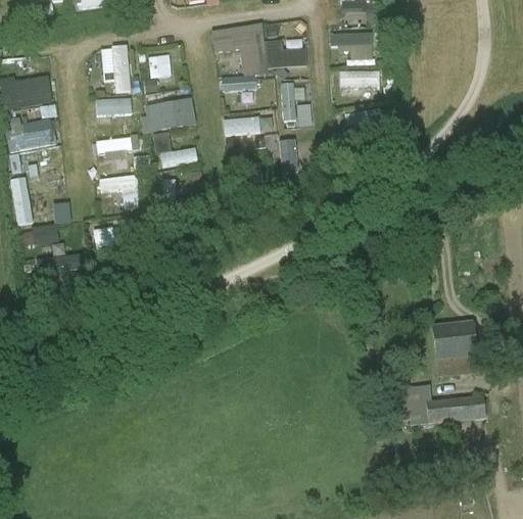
[(367,10),(367,0),(340,0),(341,9),(367,10)]
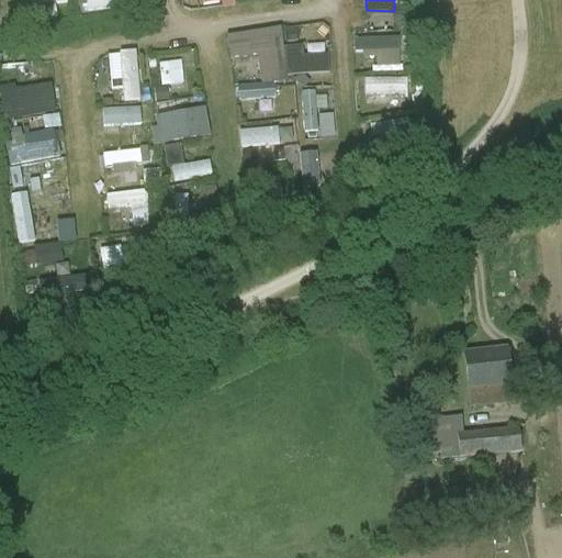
[(395,0),(396,11),(370,13),(371,23),(407,21),(405,0),(395,0)]
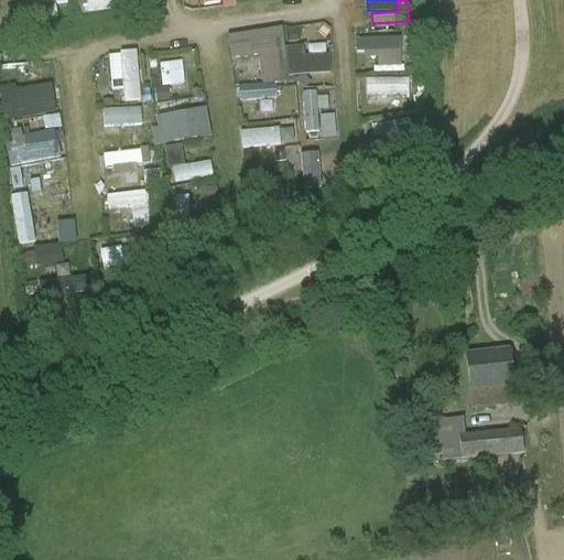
[(240,97),(277,94),(274,79),(289,78),(283,27),(228,32),(231,56),(259,54),(262,82),(239,84),(240,97)]
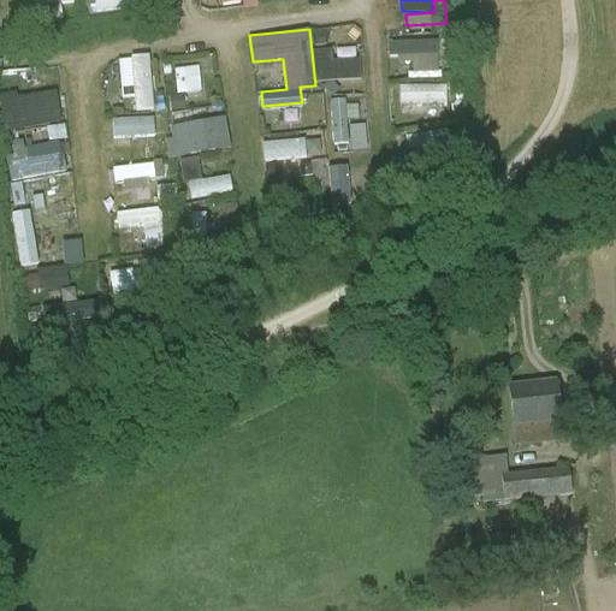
[(440,72),(439,36),(392,39),(394,75),(440,72)]
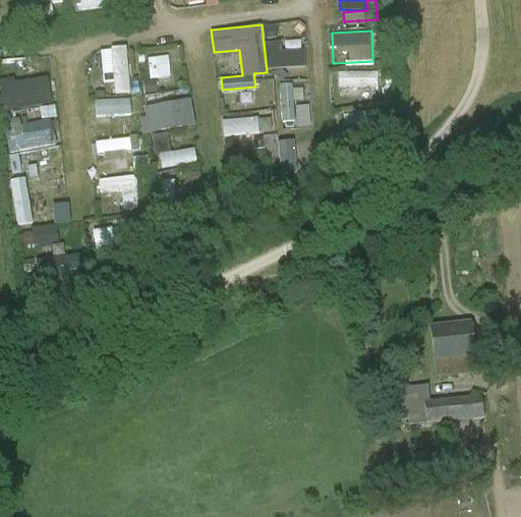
[(305,47),(282,48),(282,39),(266,40),(268,66),(306,64),(305,47)]
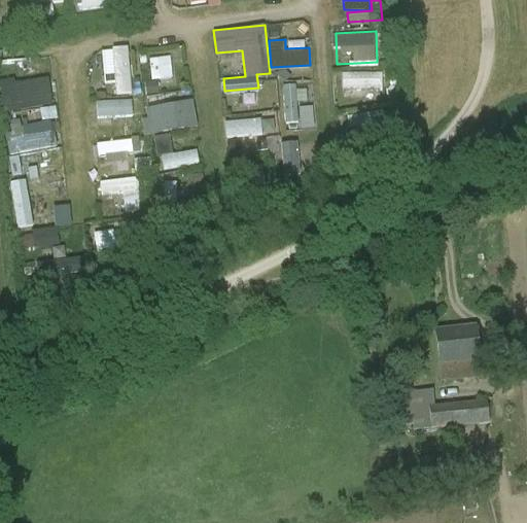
[(129,46),(106,47),(108,92),(131,91),(129,46)]
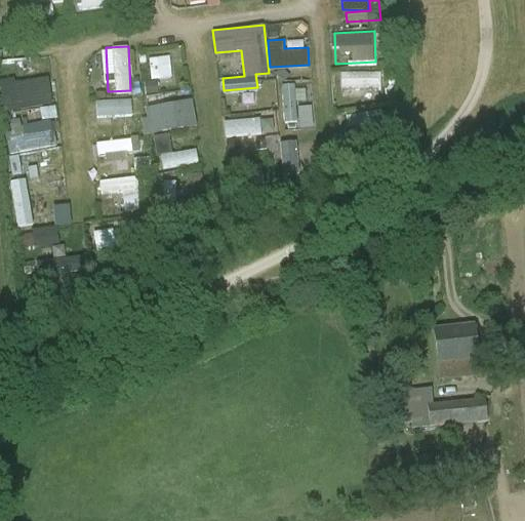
[(380,97),(380,71),(340,71),(340,86),(359,86),(359,97),(380,97)]
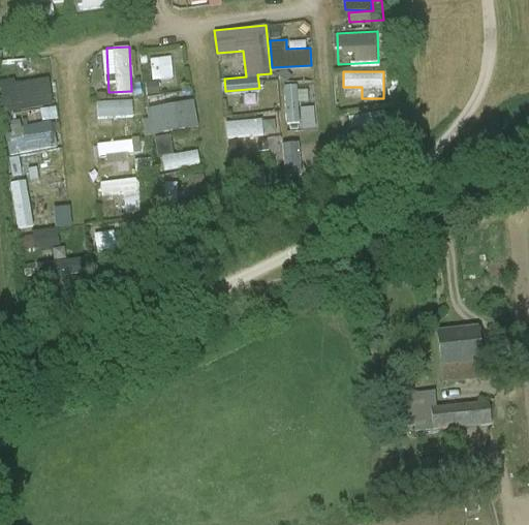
[(260,91),(237,92),(237,105),(276,103),(274,75),(259,76),(260,91)]
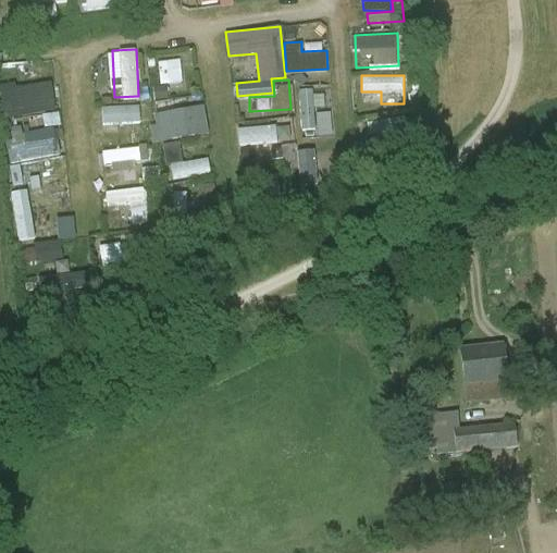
[(52,82),(11,85),(13,112),(54,109),(52,82)]
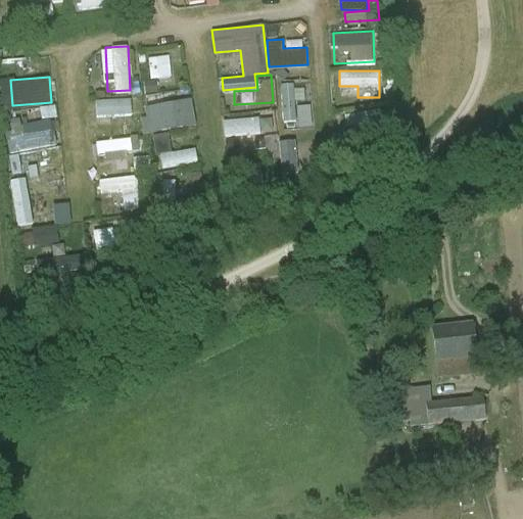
[(143,95),(142,83),(131,84),(132,92),(120,93),(120,97),(143,95)]
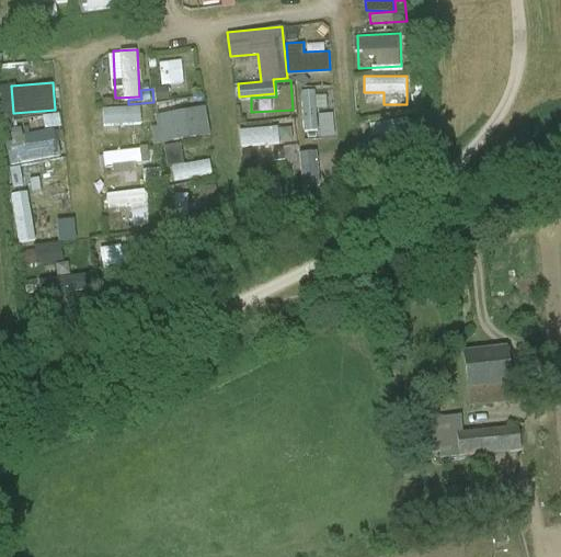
[(103,118),(151,116),(151,103),(103,105),(103,118)]
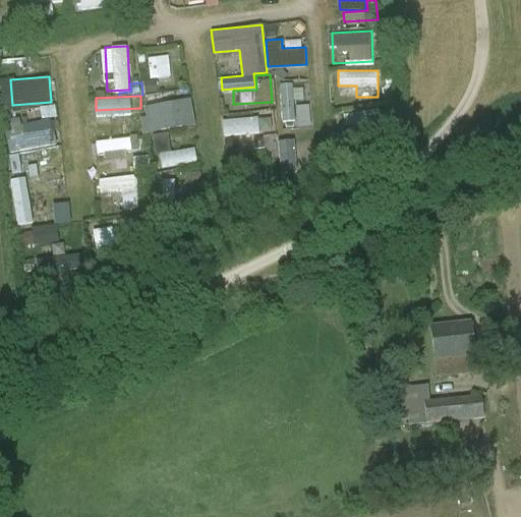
[(190,99),(158,105),(160,114),(149,116),(152,130),(194,122),(190,99)]
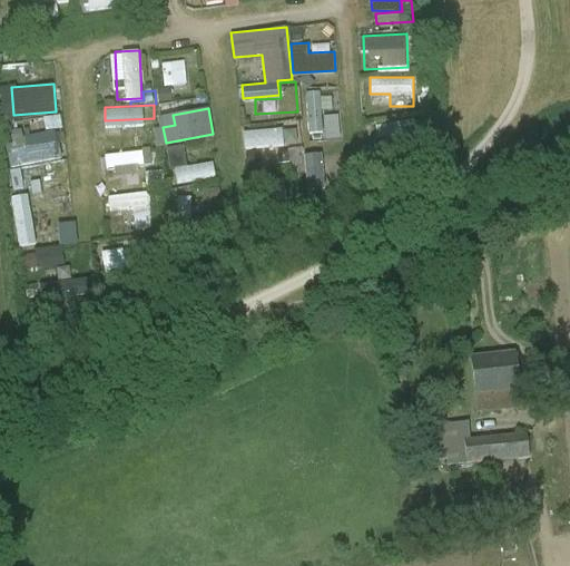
[(414,117),(375,124),(377,136),(416,129),(414,117)]
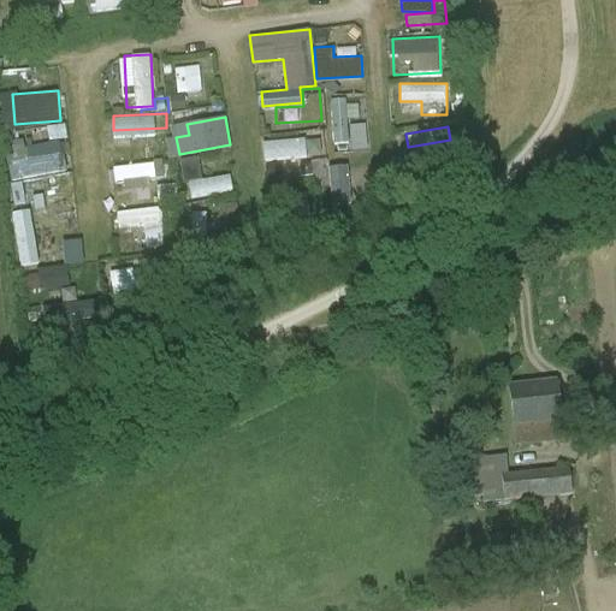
[(321,137),(264,141),(265,156),(321,153),(321,137)]
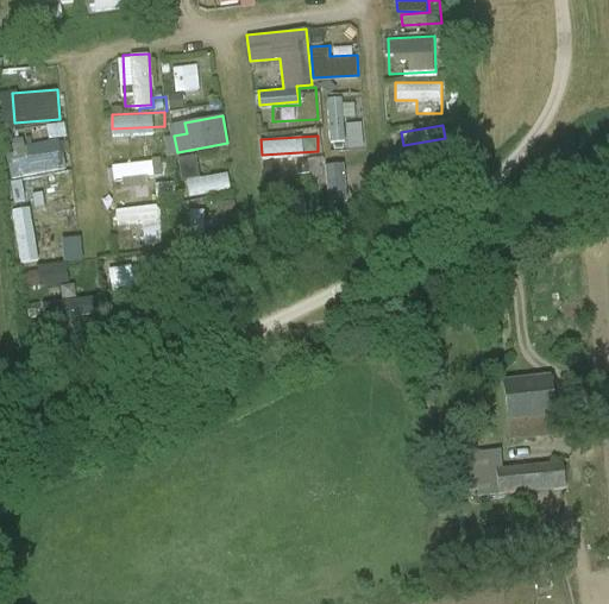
[(66,138),(16,142),(18,171),(67,168),(66,138)]
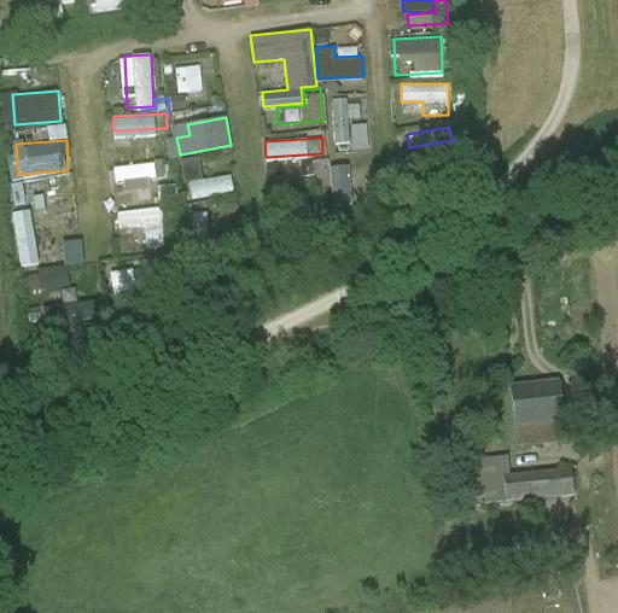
[(232,175),(202,176),(200,156),(185,157),(187,193),(233,191),(232,175)]
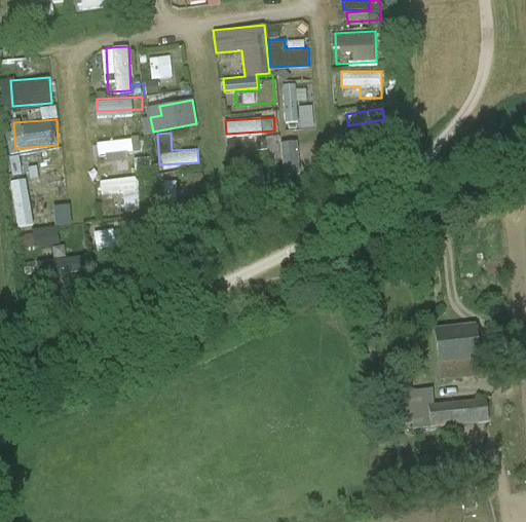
[(99,154),(133,149),(130,137),(97,142),(99,154)]
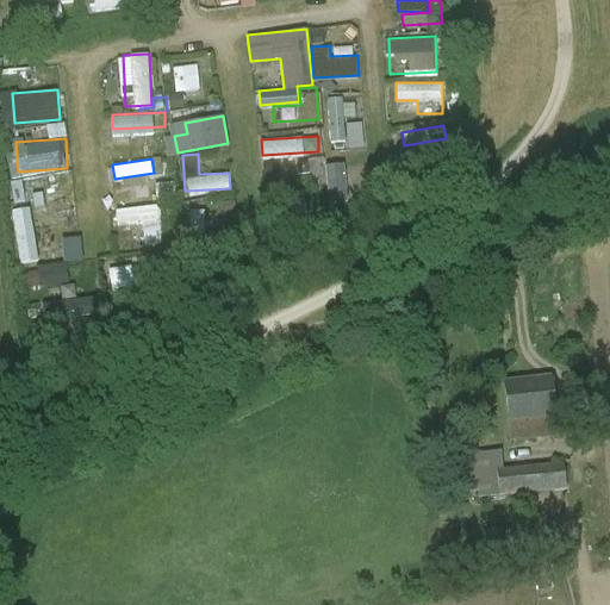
[(355,169),(328,174),(332,200),(360,195),(355,169)]
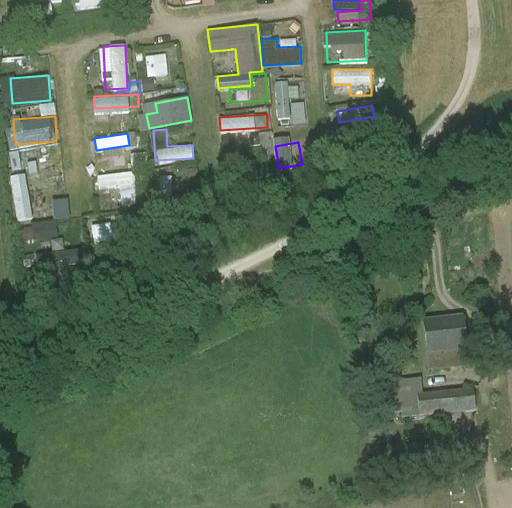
[(12,154),(14,183),(62,180),(61,161),(39,162),(39,152),(12,154)]
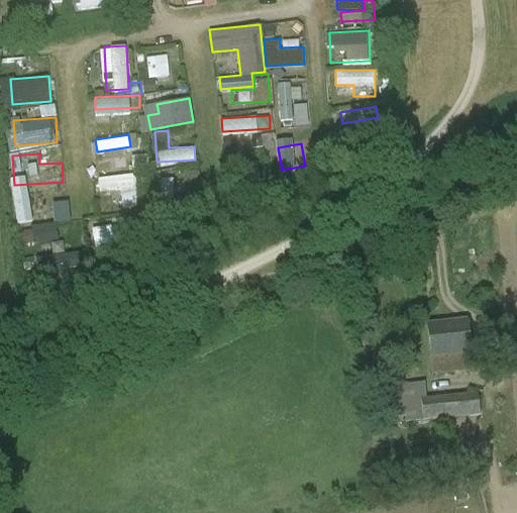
[(133,166),(148,165),(147,154),(132,155),(133,166)]
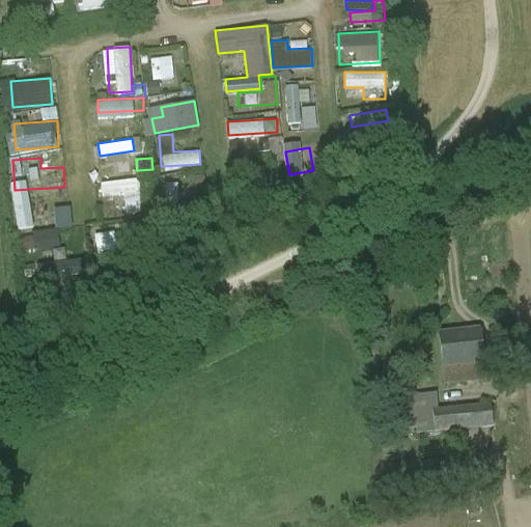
[(123,194),(124,212),(140,211),(138,177),(100,179),(101,195),(123,194)]
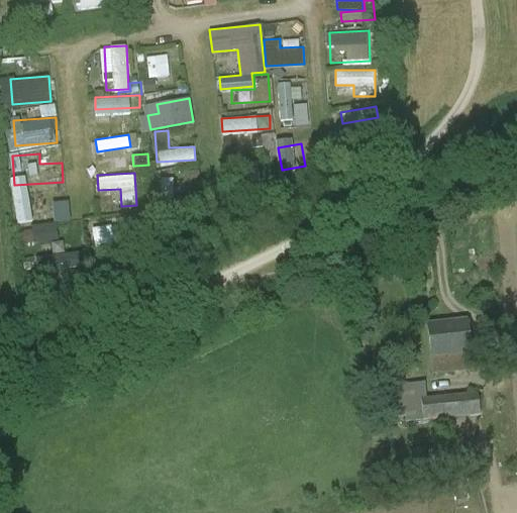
[(161,178),(162,194),(174,194),(174,177),(161,178)]
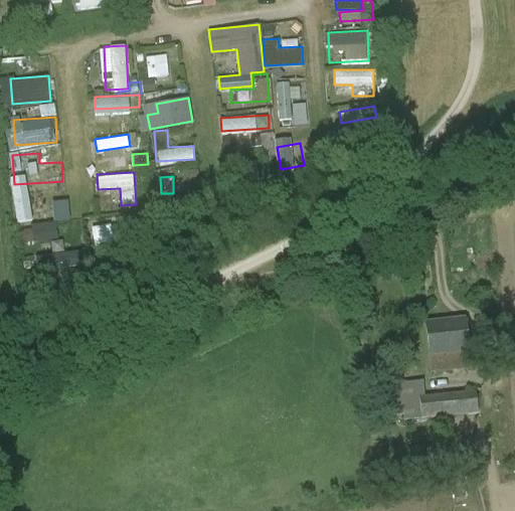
[(46,220),(45,197),(18,198),(20,221),(46,220)]
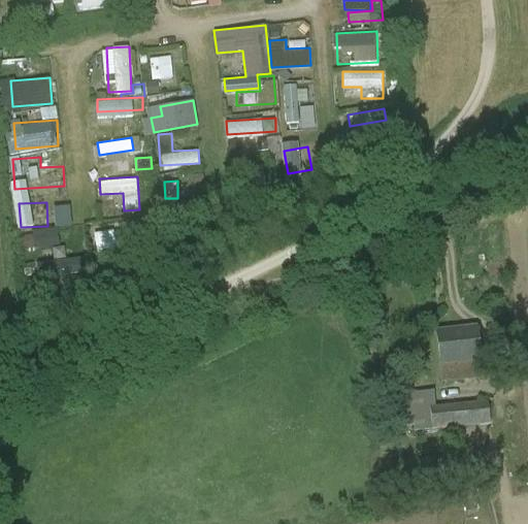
[(97,259),(138,257),(136,228),(95,230),(97,259)]
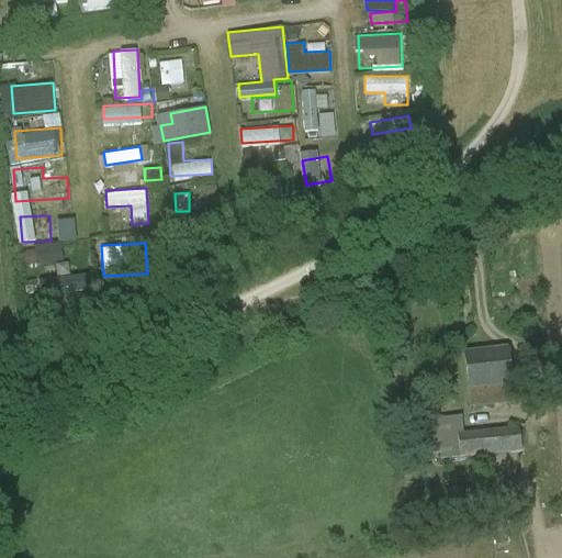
[(89,274),(38,277),(40,291),(90,289),(89,274)]
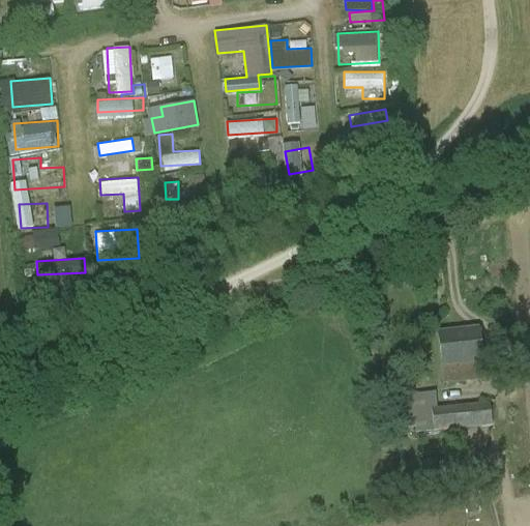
[(438,332),(443,379),(481,375),(476,327),(438,332)]
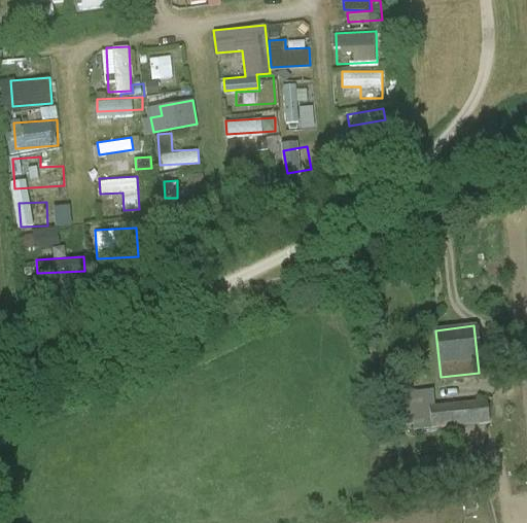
[(413,428),(489,422),(486,401),(434,405),(432,389),(410,390),(413,428)]
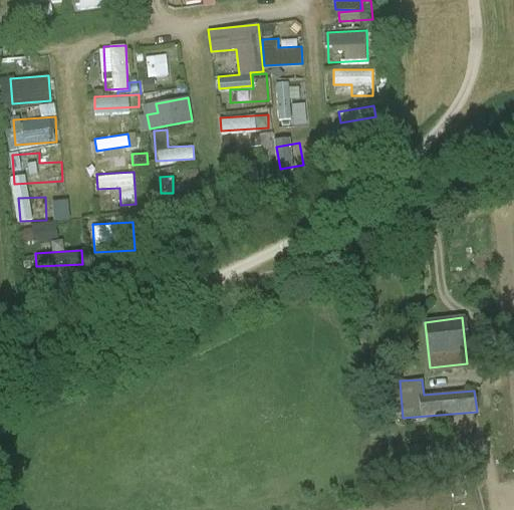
[(478,462),(477,452),(466,453),(467,463),(478,462)]
